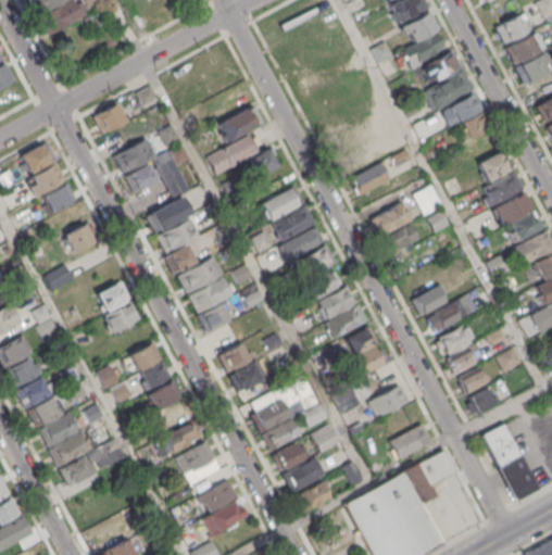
[(67,0),(39,16),(29,0),(67,0)]
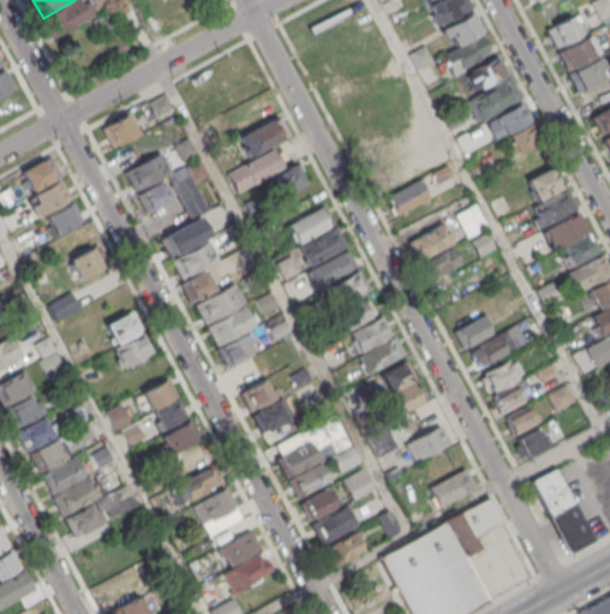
[(55,40),(46,21),(84,0),(88,6),(94,3),(99,11),(95,13),(97,17),(55,40)]
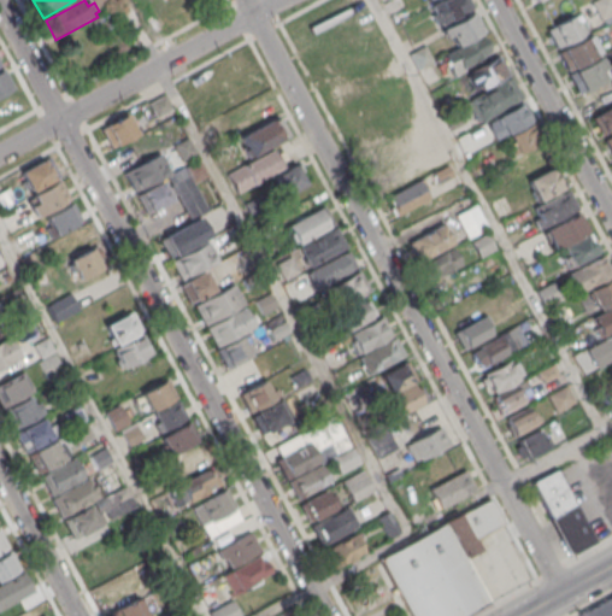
[(451,19),(442,4),(448,0),(472,0),(476,7),(451,19)]
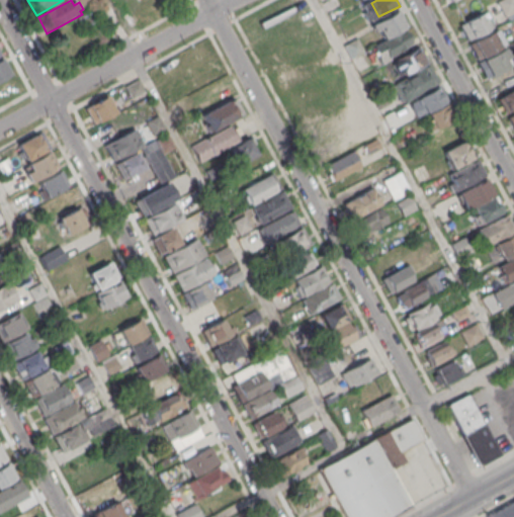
[(513,14),(508,18),(499,3),(504,0),(513,0),(513,14)]
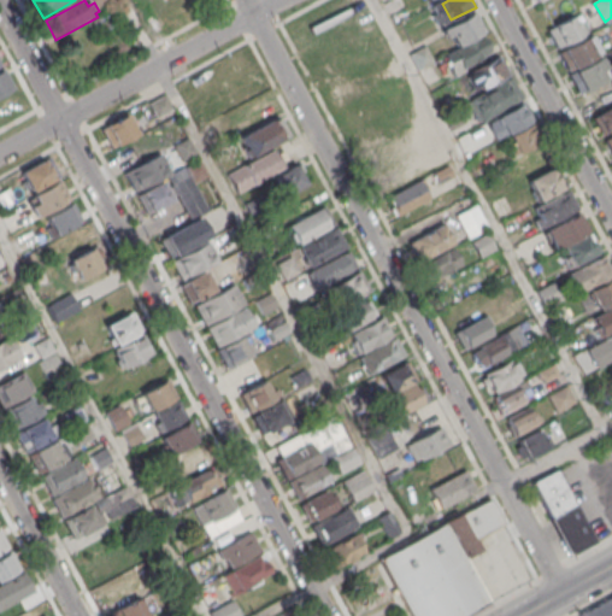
[(443,30),(448,39),(454,35),(460,46),(487,31),(477,12),(443,30)]
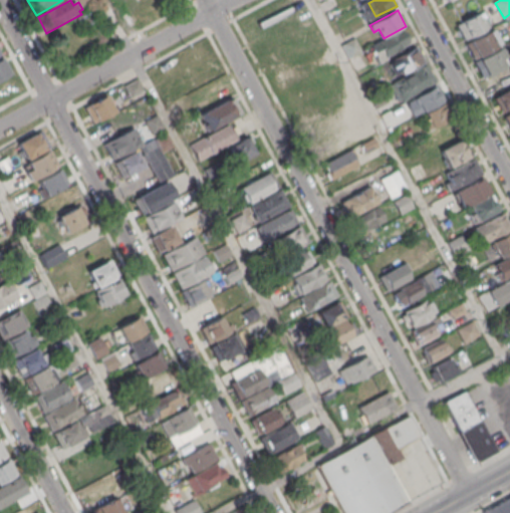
[(467,39),(459,25),(480,14),(487,28),(467,39)]
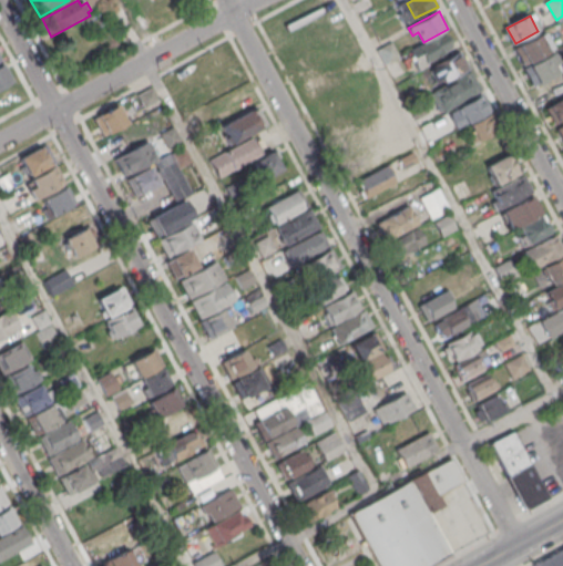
[(411,52),(419,68),(454,49),(447,33),(411,52)]
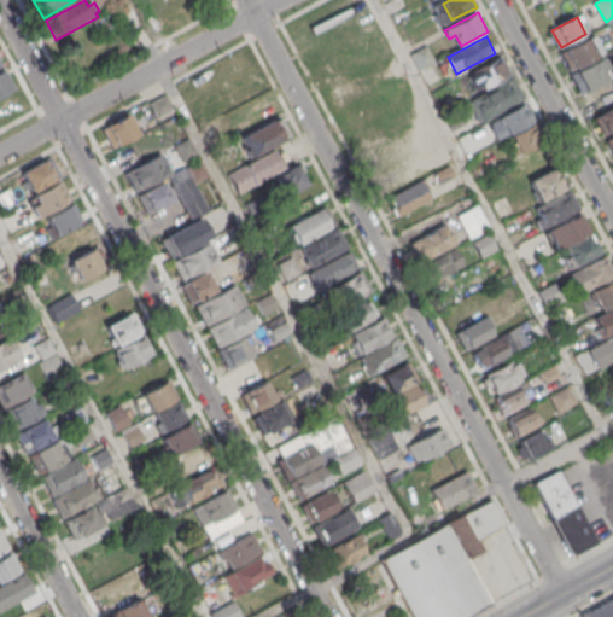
[(573,73),(562,54),(596,36),(607,54),(573,73)]
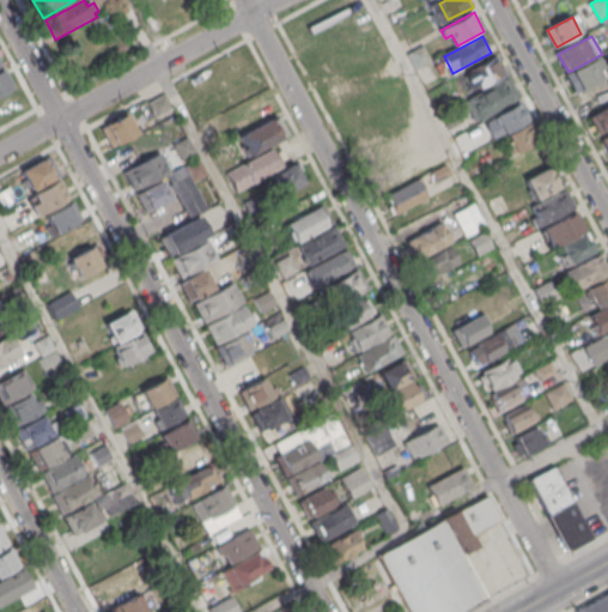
[(411,54),(419,68),(433,60),(425,46),(411,54)]
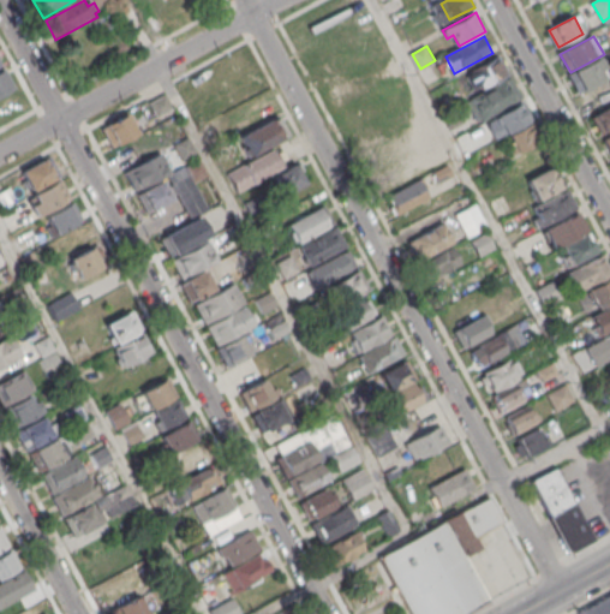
[(466,76),(476,94),(509,76),(500,58),(466,76)]
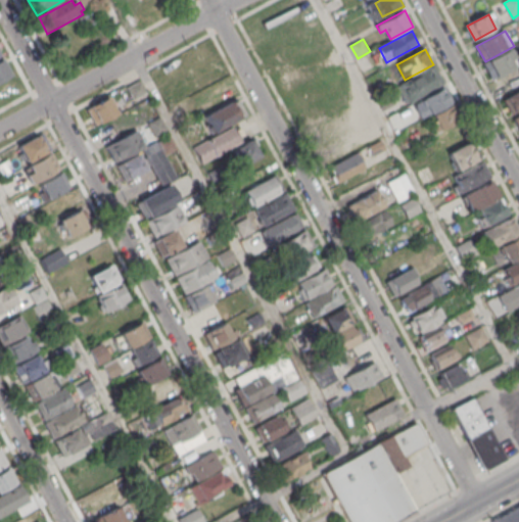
[(494,80),(485,63),(513,49),(517,57),(514,60),(517,68),(494,80)]
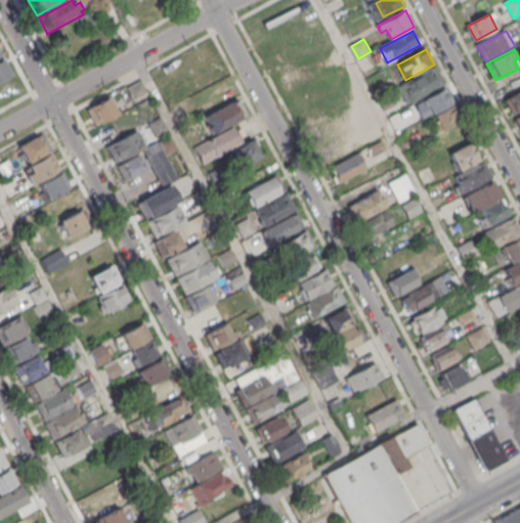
[(359,59),(369,54),(377,68),(366,74),(359,59)]
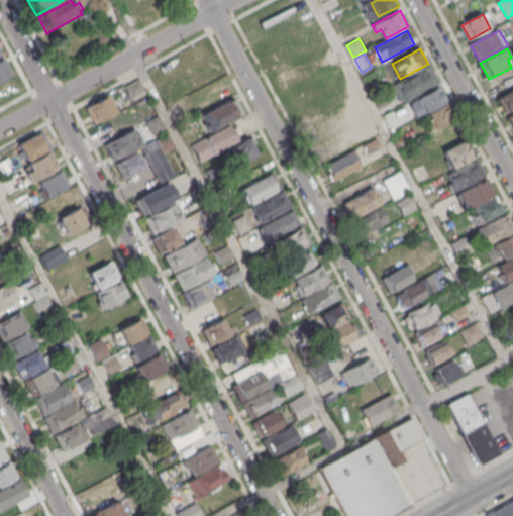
[(0,61),(0,82),(15,74),(6,58),(0,61)]
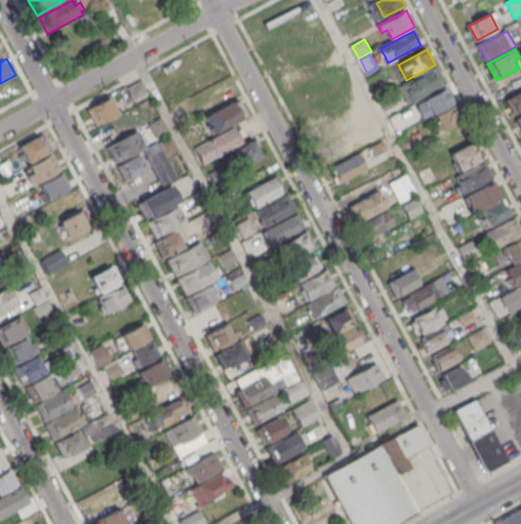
[(412,102),(404,85),(437,68),(445,84),(412,102)]
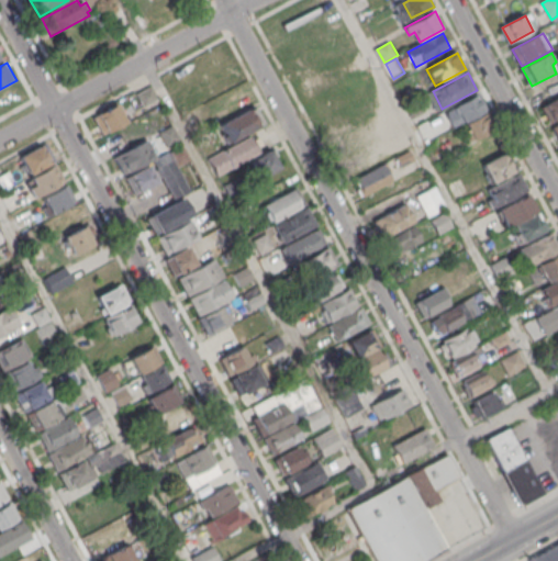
[(146,107),(140,94),(154,87),(160,99),(146,107)]
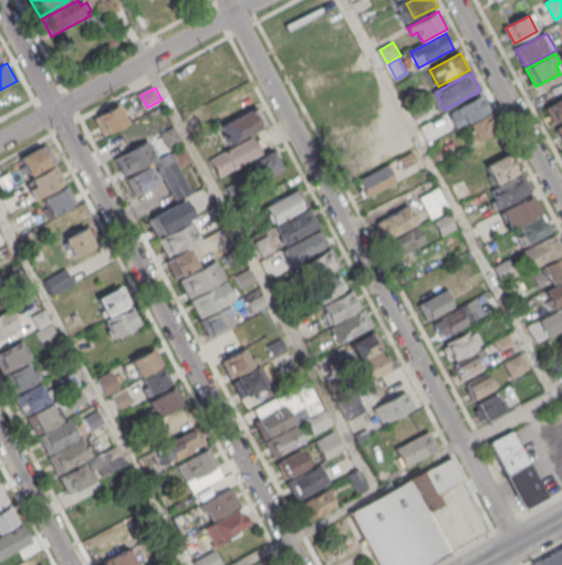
[(468,124),(459,107),(484,94),(492,111),(468,124)]
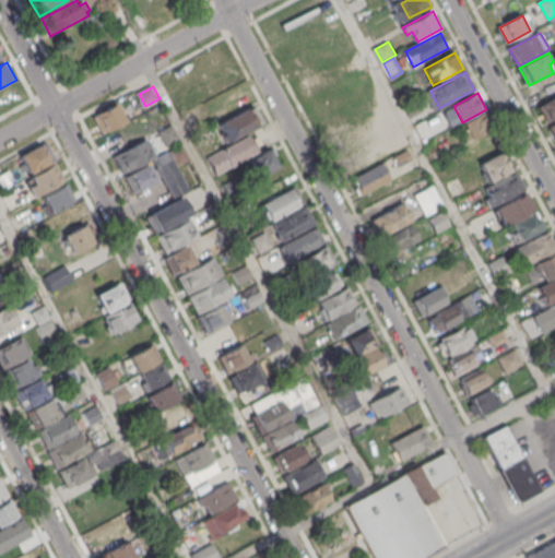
[(554,119),(550,122),(542,107),(554,99),(554,119)]
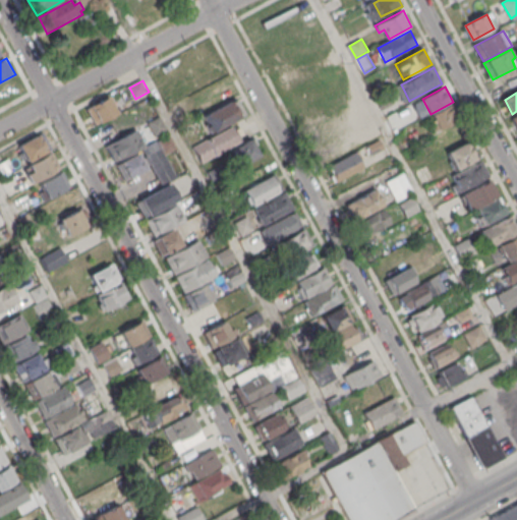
[(98,125),(90,109),(111,97),(119,113),(98,125)]
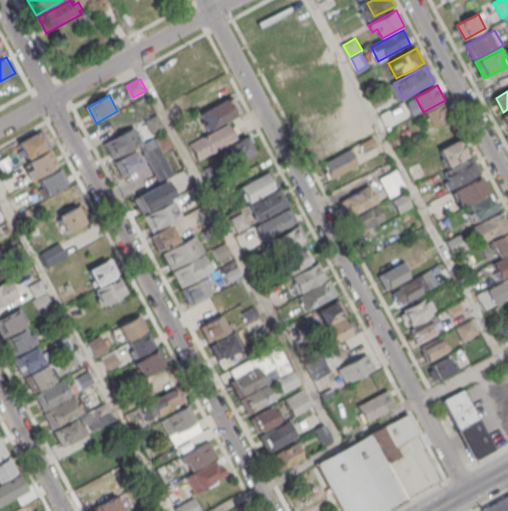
[(211,130),(202,114),(234,97),(242,113),(211,130)]
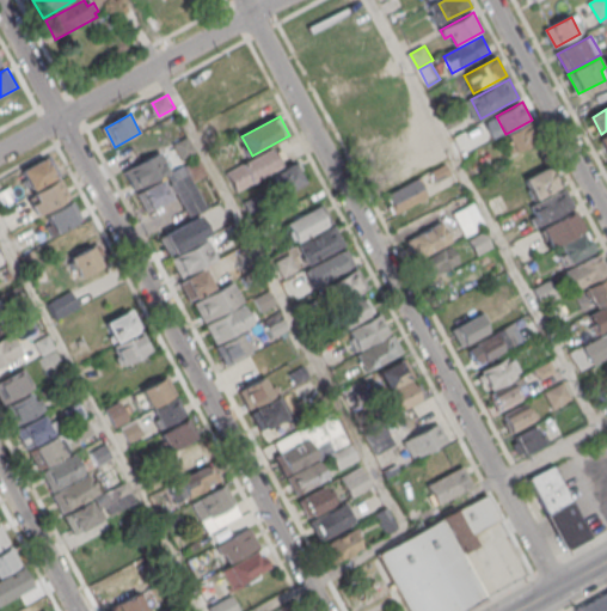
[(517,152),(509,135),(533,123),(543,140),(517,152)]
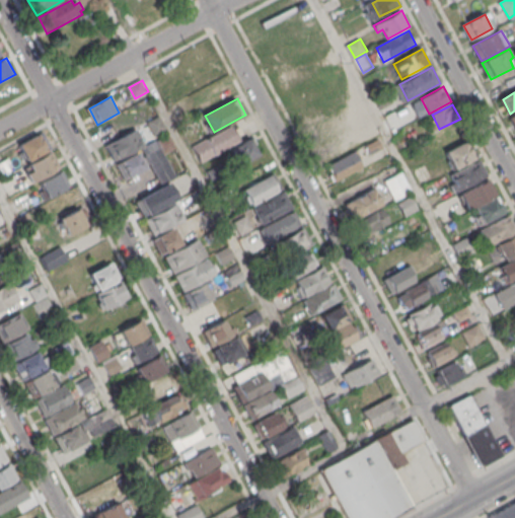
[(156,135),(150,123),(161,117),(167,129),(156,135)]
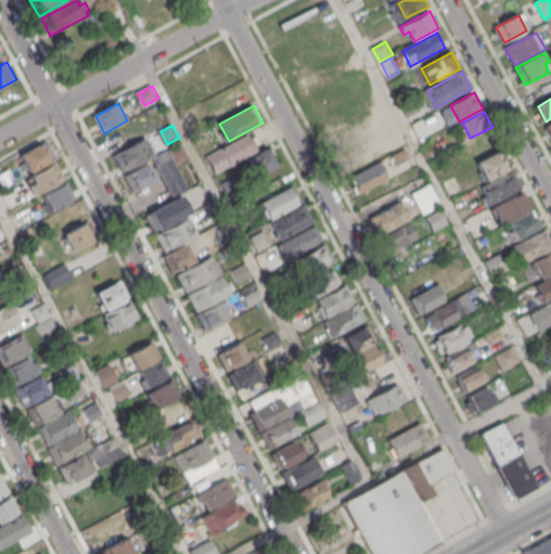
[(218,174),(208,156),(248,134),(258,151),(218,174)]
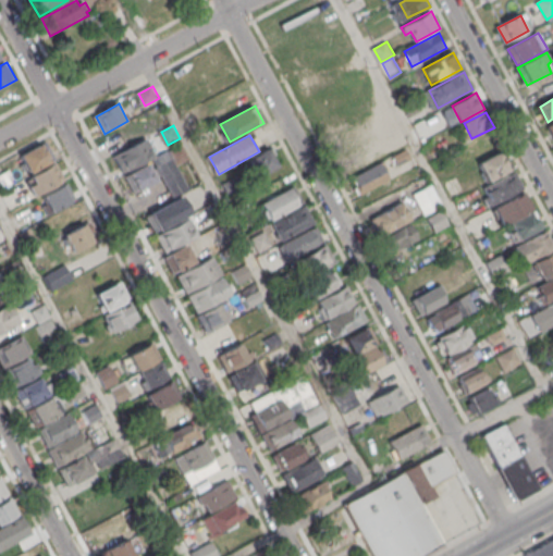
[(125,174),(115,157),(147,138),(157,156),(125,174)]
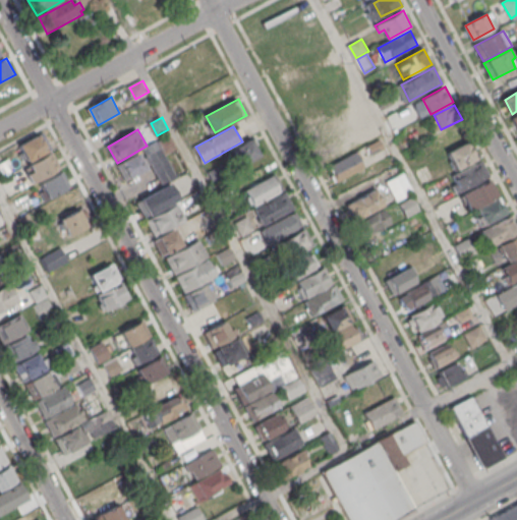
[(30,161),(21,146),(44,134),(52,150),(30,161)]
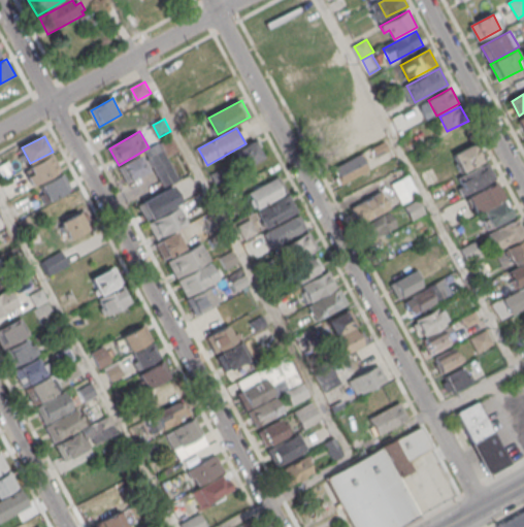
[(162,143),(166,151),(169,157),(181,151),(173,137),(162,143)]
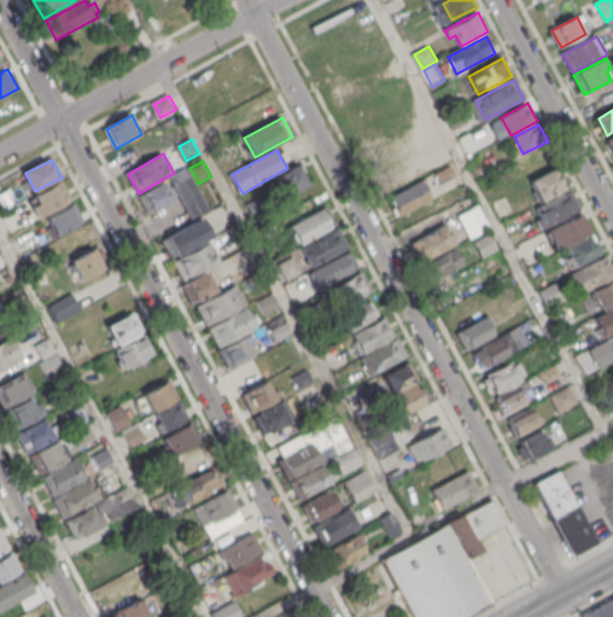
[(289,196),(278,176),(304,163),(314,182),(289,196)]
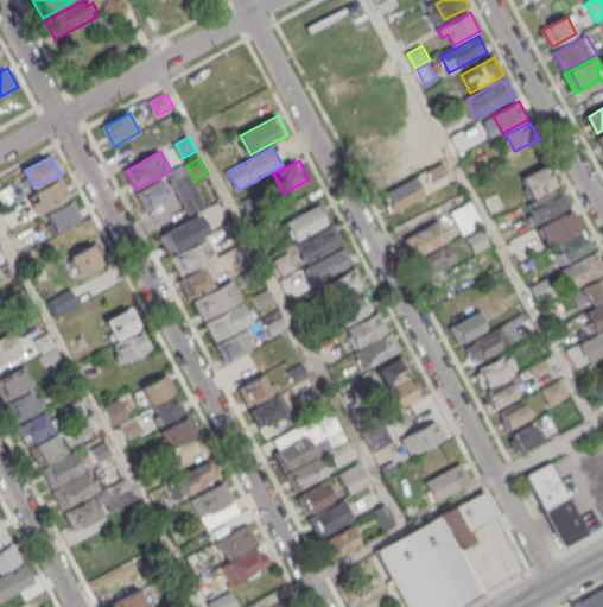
[(436,181),(431,171),(444,164),(450,172),(436,181)]
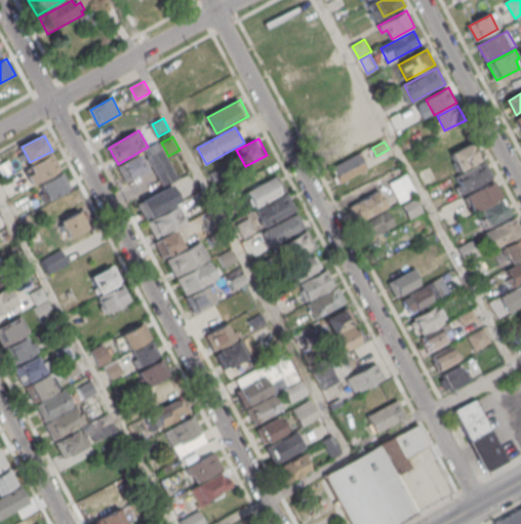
[(459,170),(451,155),(476,143),(483,159),(459,170)]
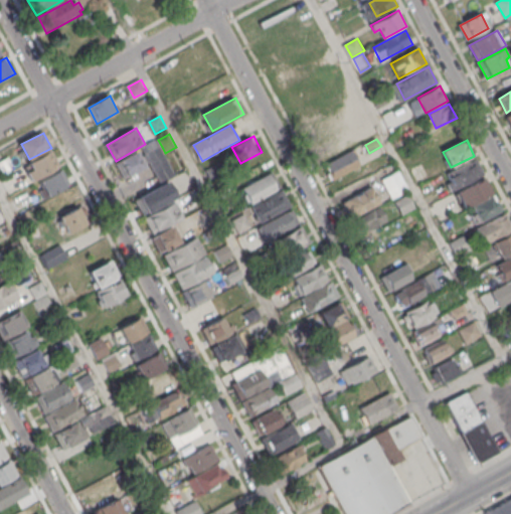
[(148,154),(163,182),(176,175),(165,153),(162,147),(148,154)]
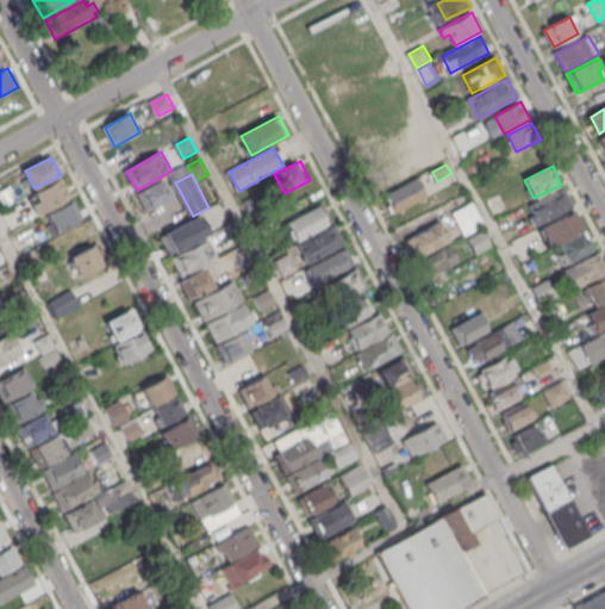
[(151,212),(141,193),(166,179),(176,198),(151,212)]
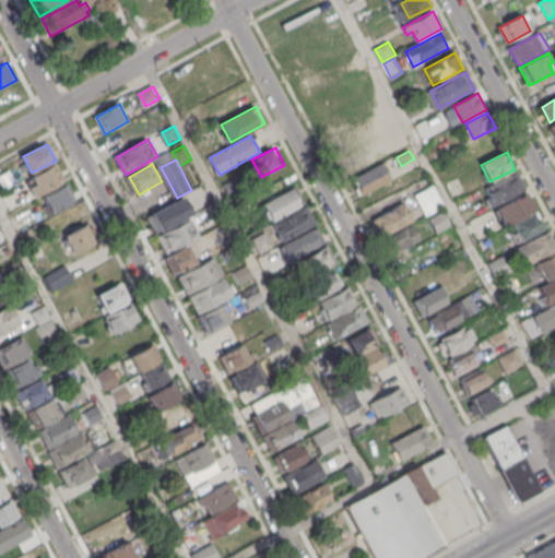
[(364,194),(355,179),(381,164),(390,180),(364,194)]
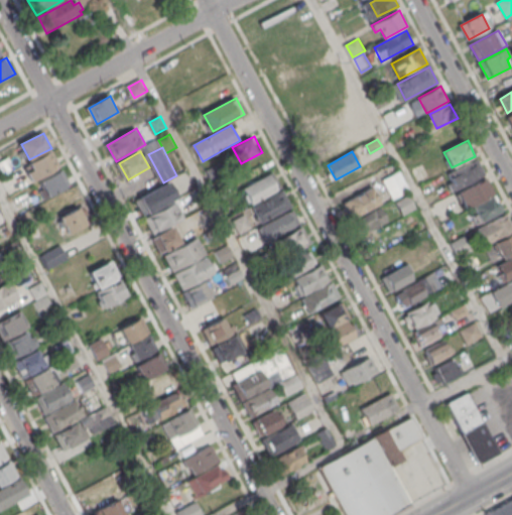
[(26,167),(35,182),(60,168),(51,152),(26,167)]
